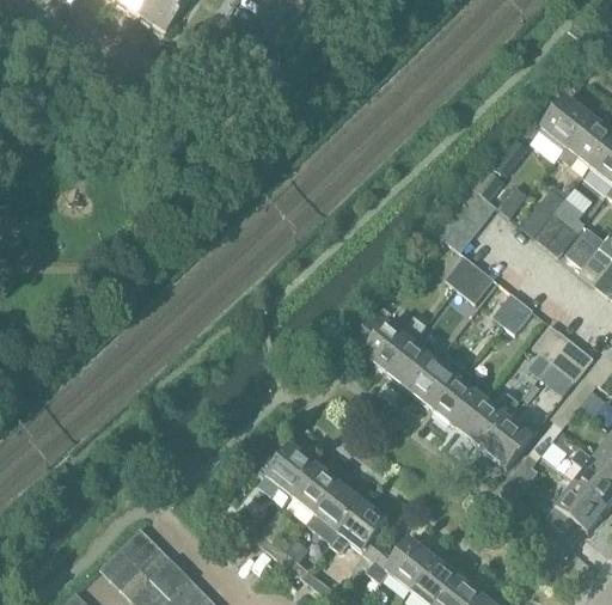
[(139,16),(148,0),(115,0),(139,16)]
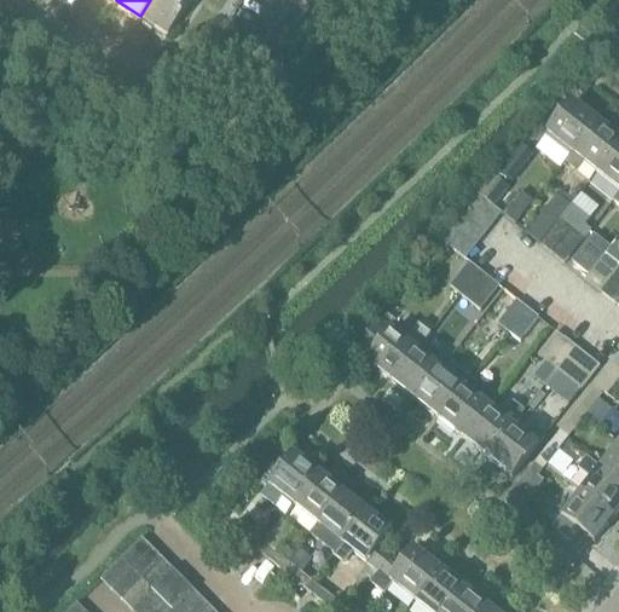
[(150,0),(140,16),(165,33),(186,0),(150,0)]
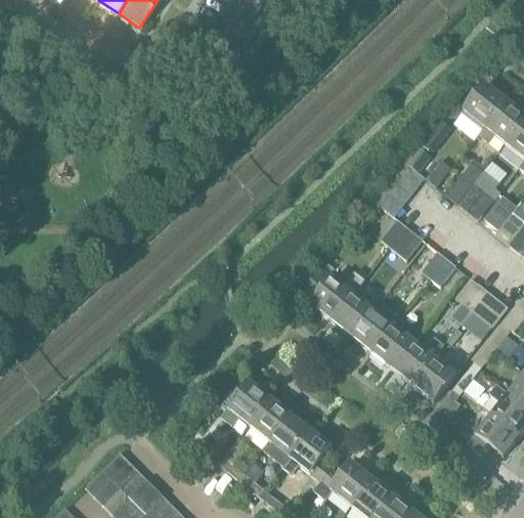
[(483,126),(506,99),(483,82),(462,110),(483,126)]
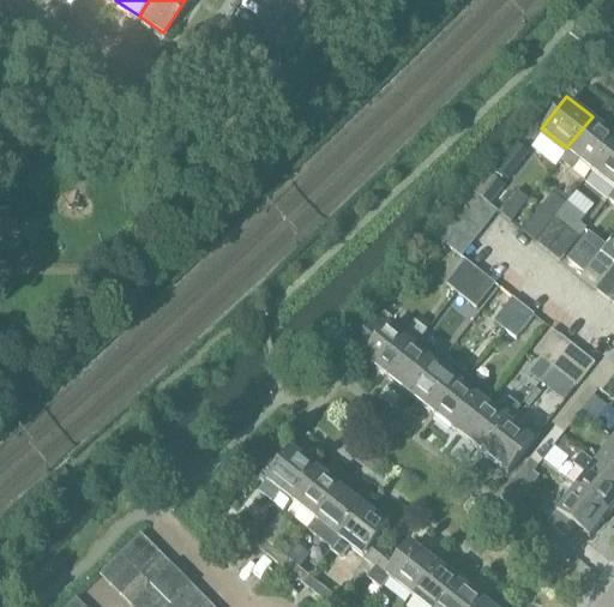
[(590,167),(613,137),(613,133),(593,116),(566,148),(590,167)]
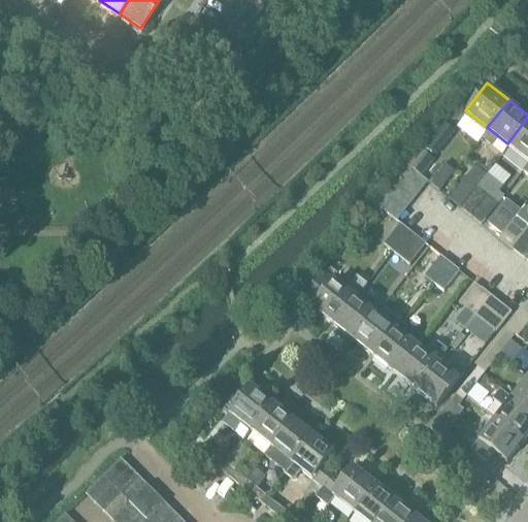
[(527,159),(527,118),(507,143),(527,159)]
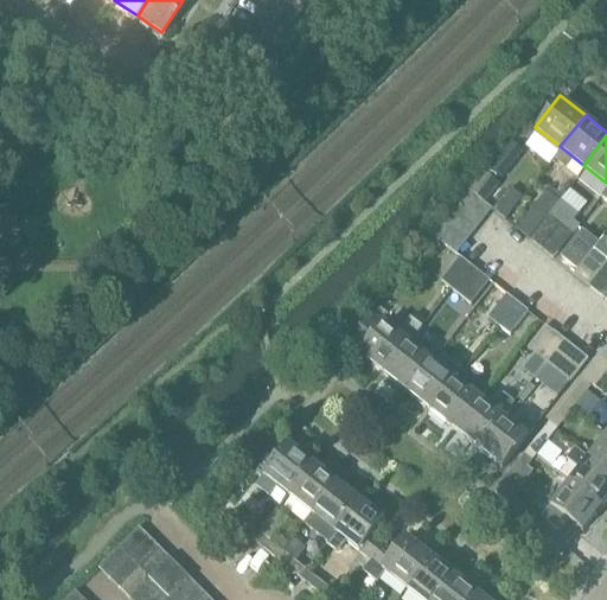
[(503,172),(522,146),(510,138),(491,163),(503,172)]
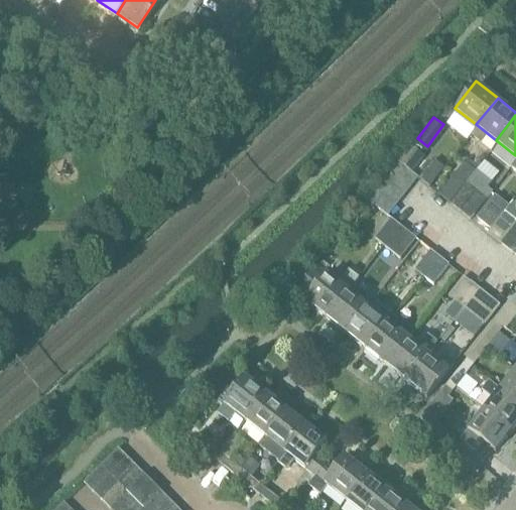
[(449,198),(475,165),(464,157),(438,188),(449,198)]
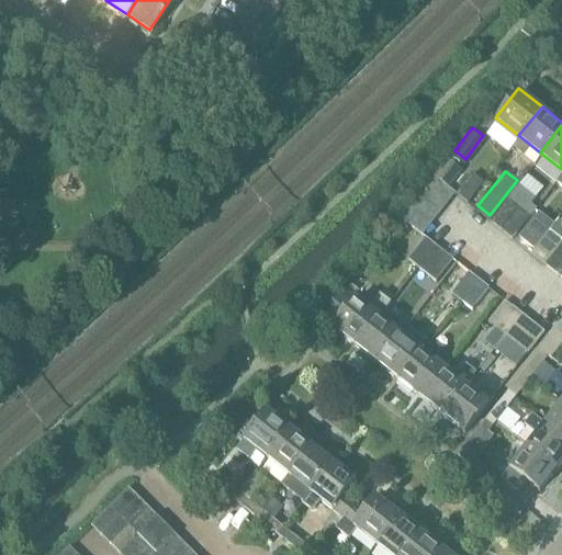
[(426,183),(447,200),(454,190),(450,185),(439,177),(434,173),(426,183)]
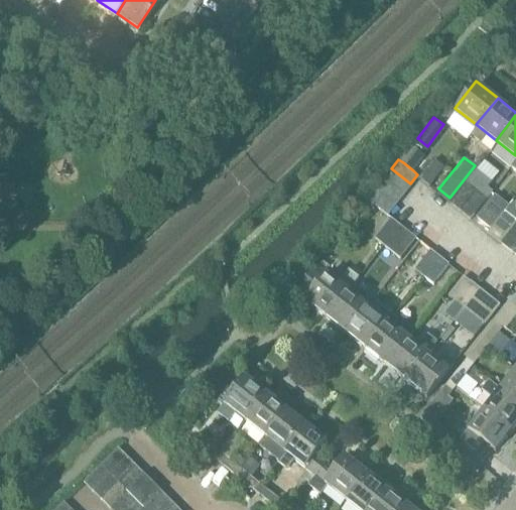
[(403,193),(410,183),(391,168),(383,177),(403,193)]
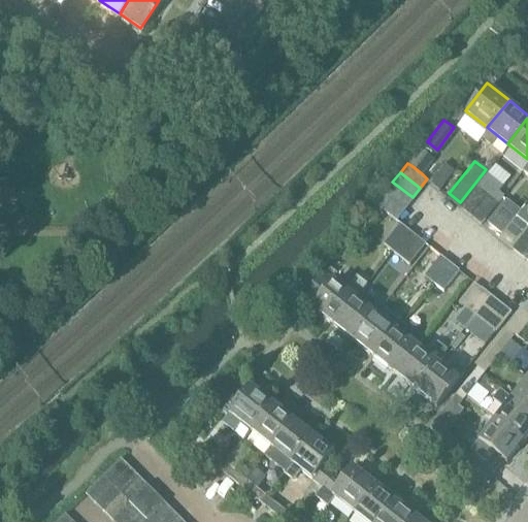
[(500,191),(504,186),(488,172),(476,187),(498,204),(505,195),(500,191)]
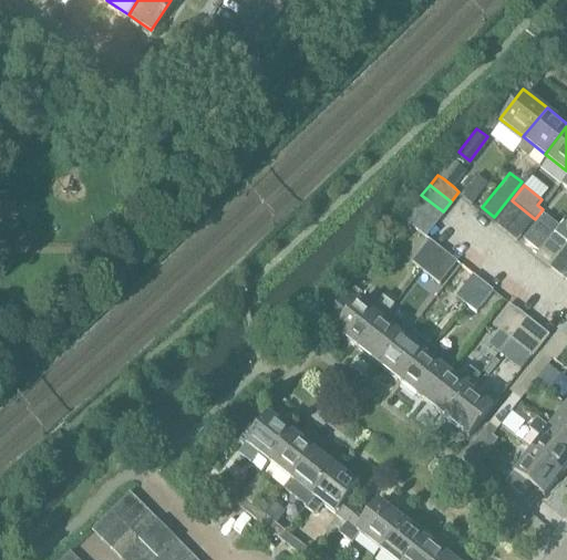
[(434,223),(443,211),(421,195),(413,206),(434,223)]
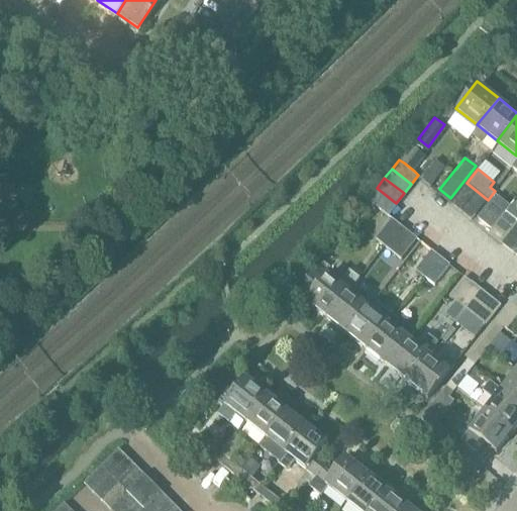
[(388,213),(396,203),(377,188),(369,198),(388,213)]
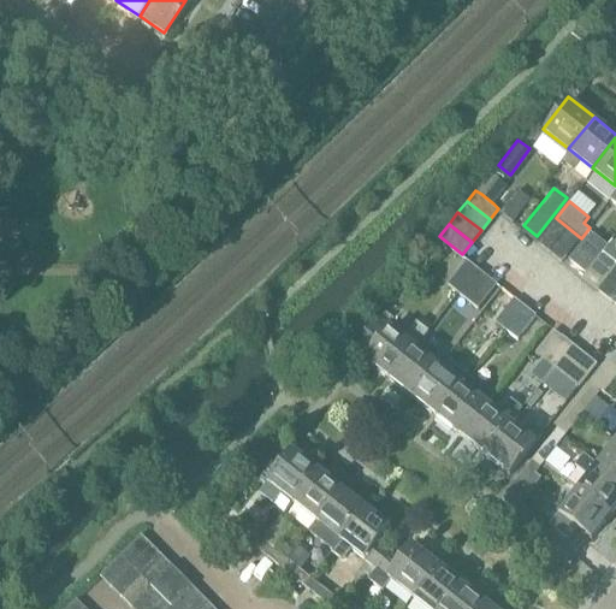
[(592,228),(570,255),(586,268),(602,247),(615,258),(615,235),(615,236),(612,234),(608,241),(592,228)]
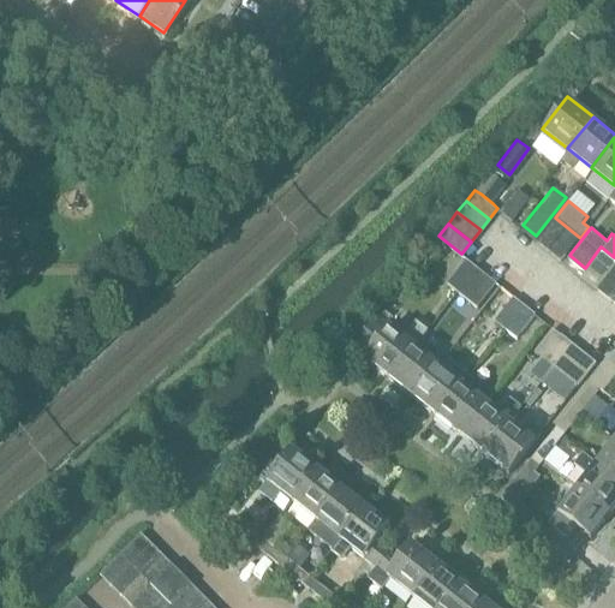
[(459,287),(476,266),(466,257),(448,278),(459,287)]
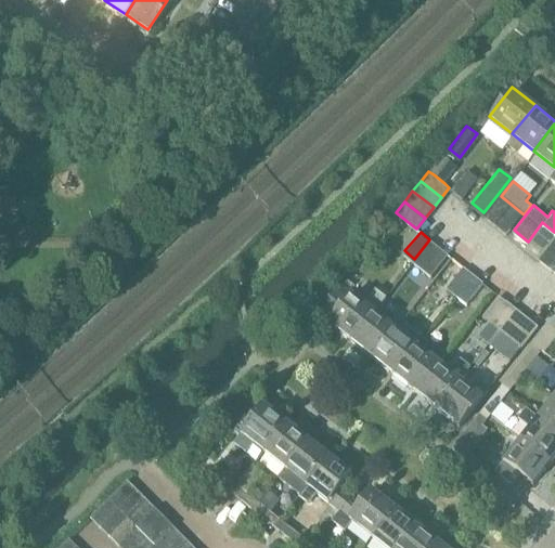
[(554,263),(554,234),(539,257),(553,268),(554,263)]
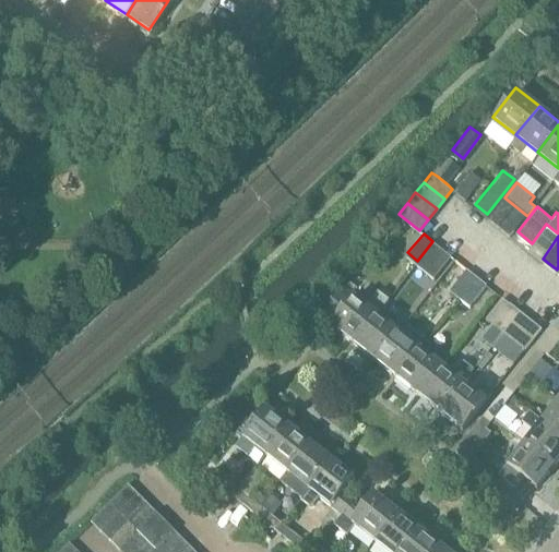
[(432,241),(417,261),(433,274),(450,254),(432,241)]
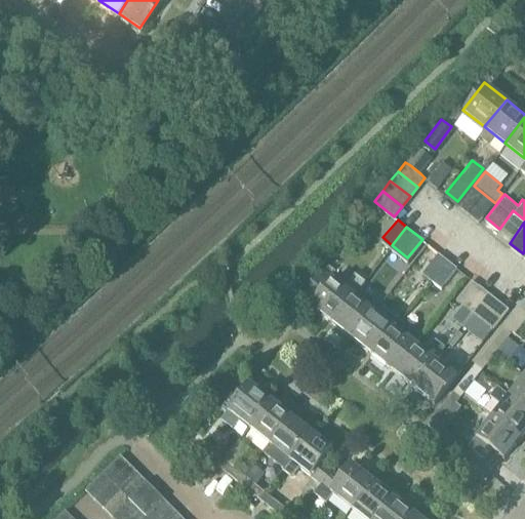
[(432,277),(447,258),(439,251),(423,270),(432,277)]
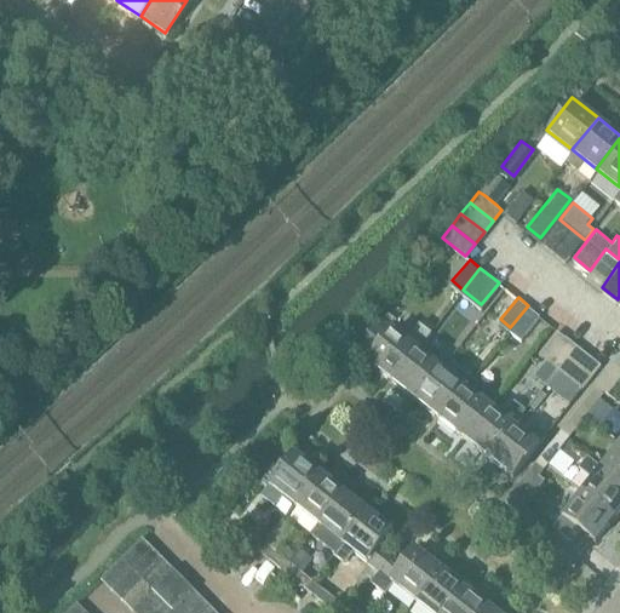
[(528,305),(510,327),(521,336),(539,314),(528,305)]
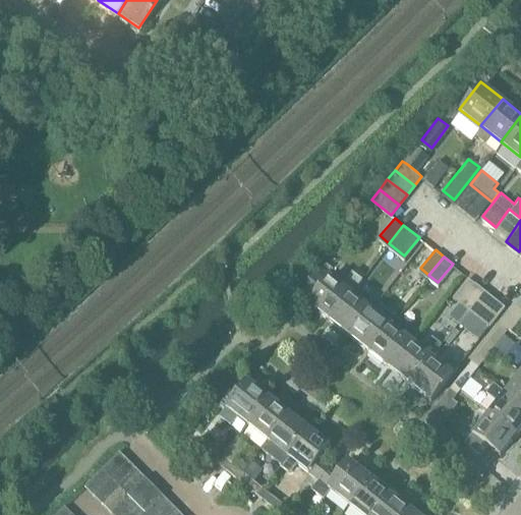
[(330,318),(351,290),(363,275),(354,268),(342,283),(323,268),(301,295),(330,318)]
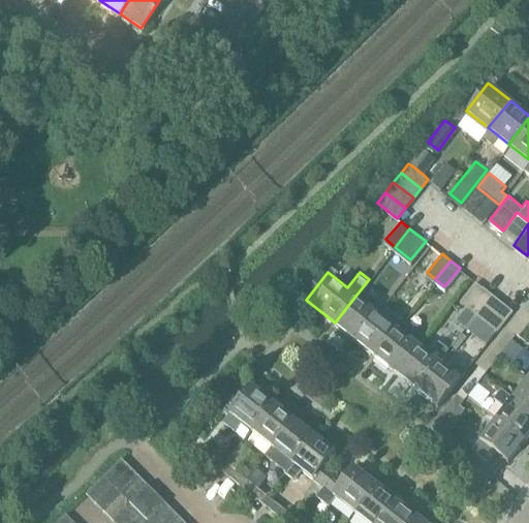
[(476,311),(491,293),(476,281),(462,300),(476,311)]
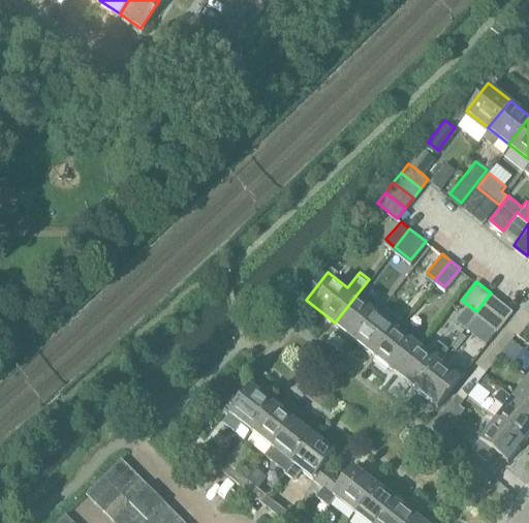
[(491,293),(476,311),(497,329),(512,309),(500,300),(491,293)]
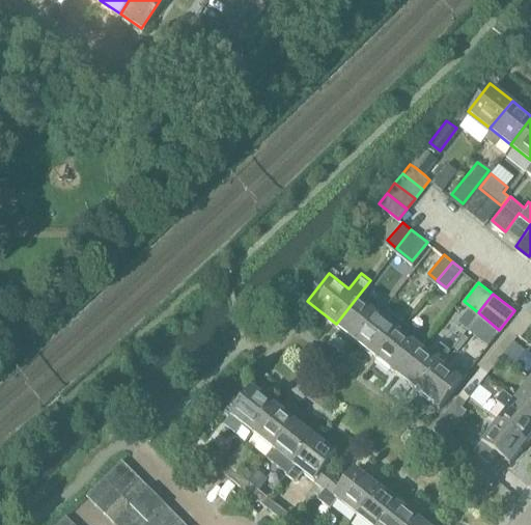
[(357,340),(379,312),(358,296),(336,324),(357,340)]
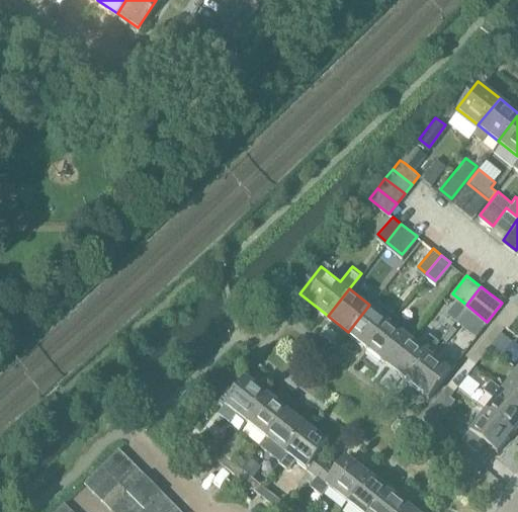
[(499,320),(506,325),(517,310),(517,293),(507,307),(499,319),(499,320)]
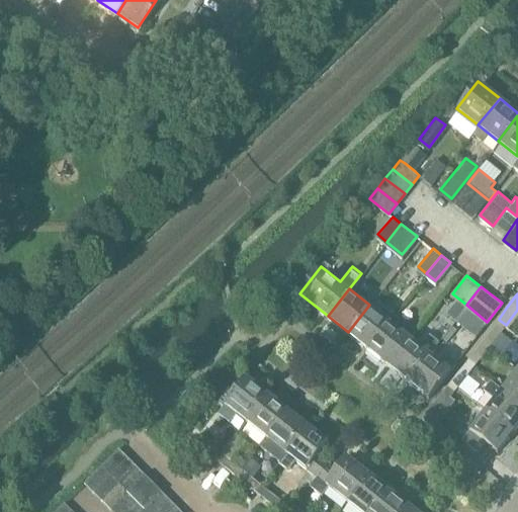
[(367,347),(389,320),(369,305),(348,332),(367,347)]
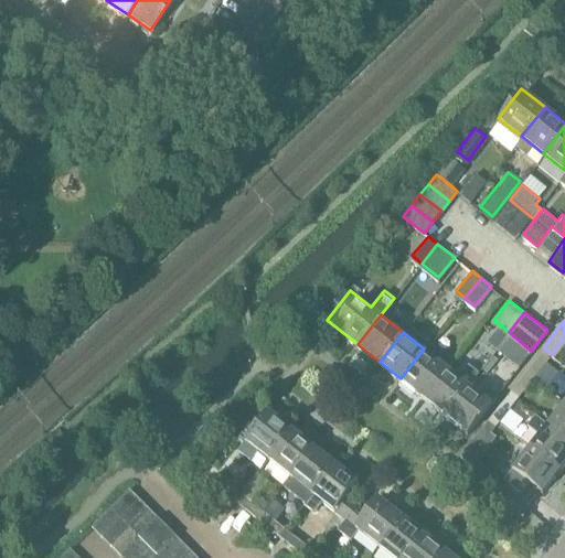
[(423,396),(446,366),(424,349),(401,378),(423,396)]
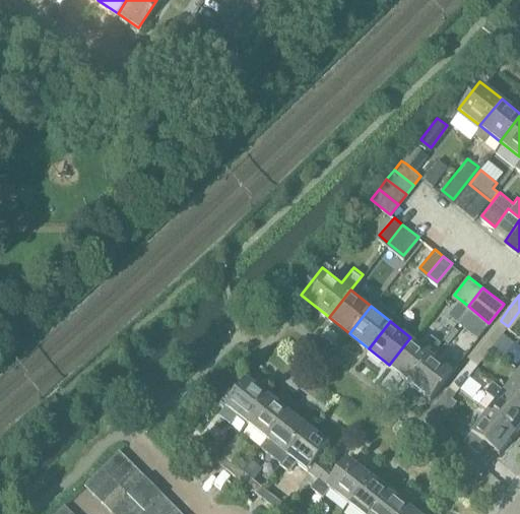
[(492,346),(508,326),(501,321),(485,340),(492,346)]
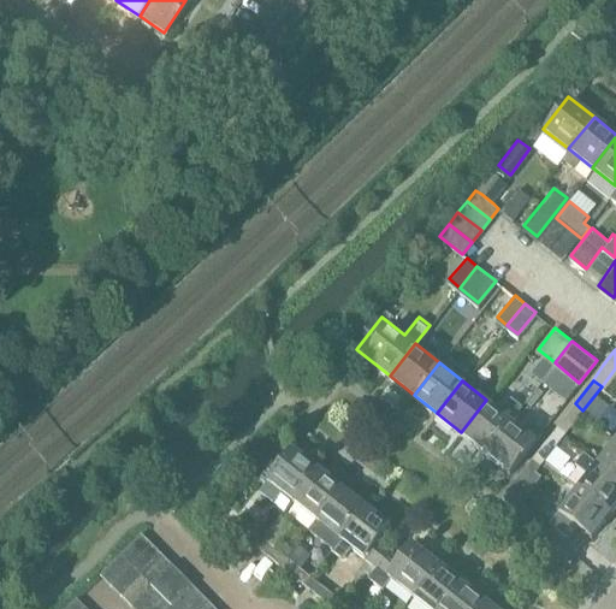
[(484,451),(510,419),(521,404),(511,396),(499,411),(486,400),(461,432),(484,451)]
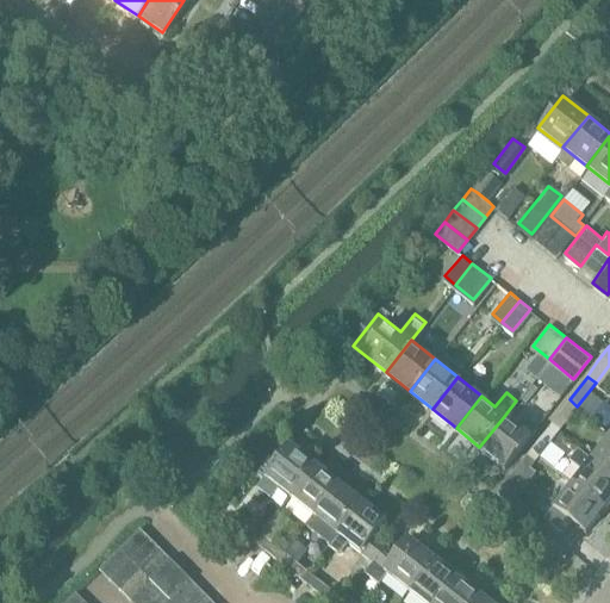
[(559,429),(577,406),(570,399),(568,399),(551,422),(559,429)]
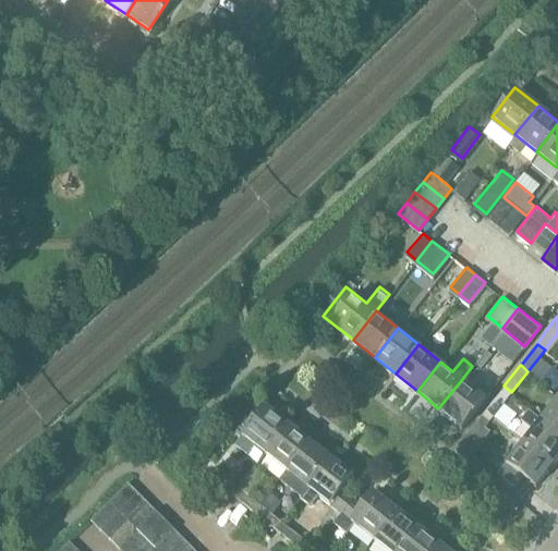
[(462,379),(438,408),(460,425),(483,395),(462,379)]
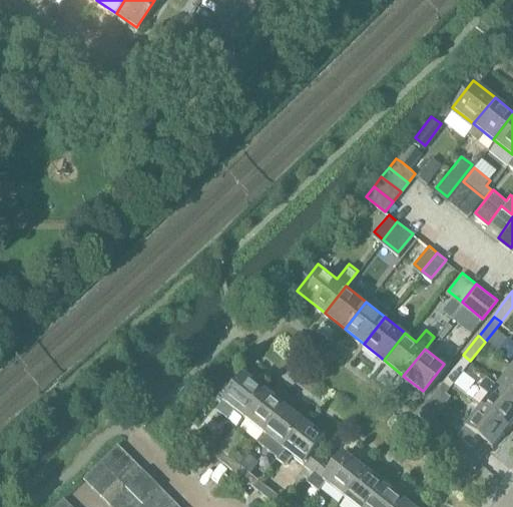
[(454,380),(470,361),(463,355),(448,375),(454,380)]
